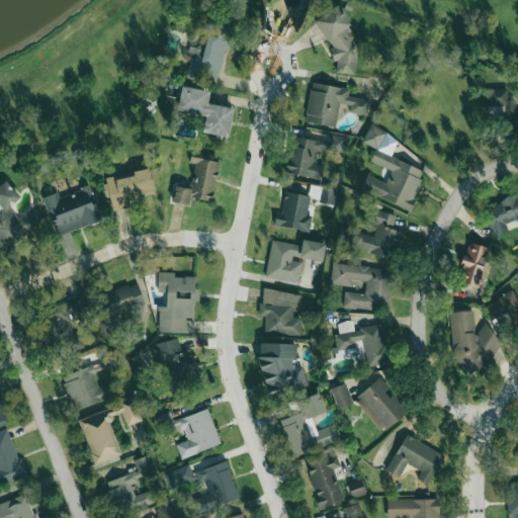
[(355,74),(356,54),(351,46),(352,39),(348,34),(349,19),(343,12),(342,12),(337,4),(313,21),(328,42),(338,44),(332,48),(331,57),(336,63),(335,73),(355,74)]
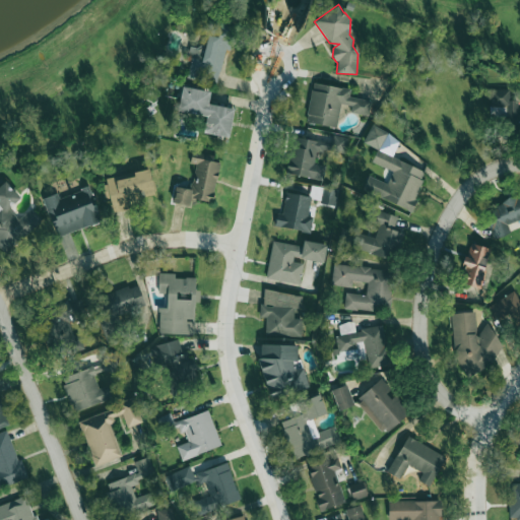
[(187,77),(210,83),(220,38),(207,35),(204,50),(190,47),(187,58),(191,59),(187,77)]
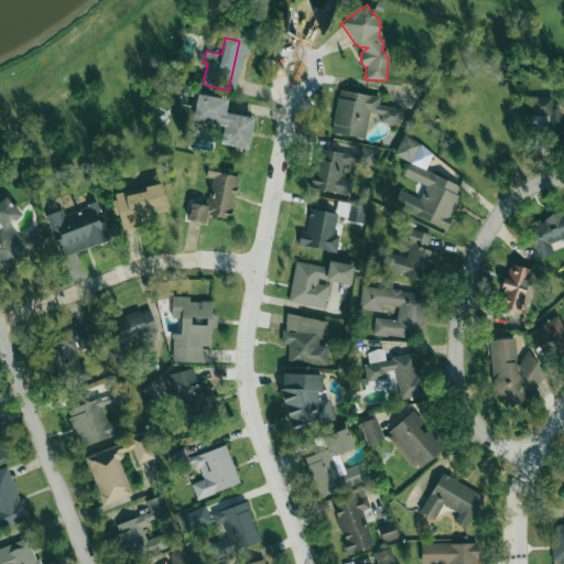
[(401,109),(379,105),(380,96),(338,90),(332,133),(365,139),(369,112),(381,115),(380,122),(399,125),(401,109)]
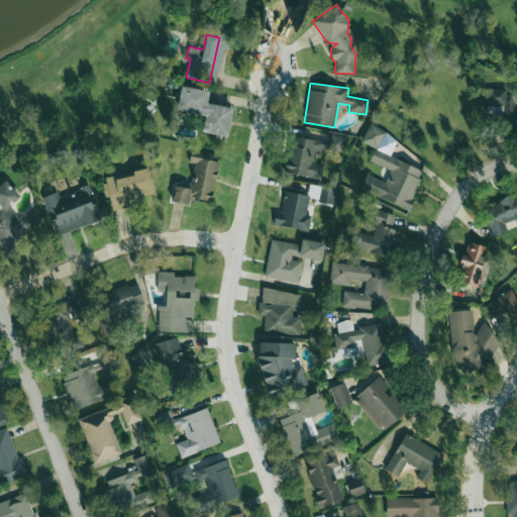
[(227,136),(232,107),(207,103),(209,90),(180,86),(177,110),(205,115),(202,132),(227,136)]
